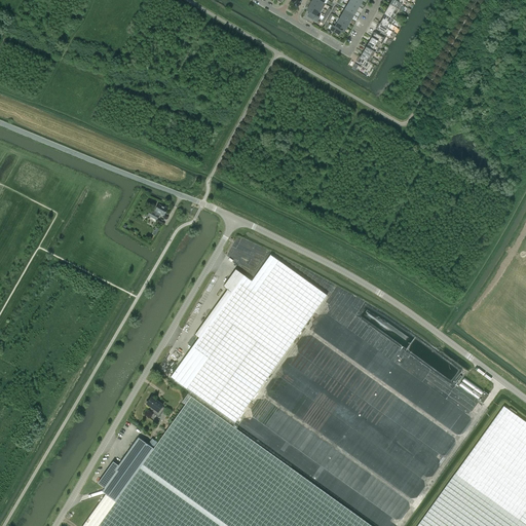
[(317,0),(313,0),(312,2),(321,8),(323,9),(326,4),(324,3),(317,0)]
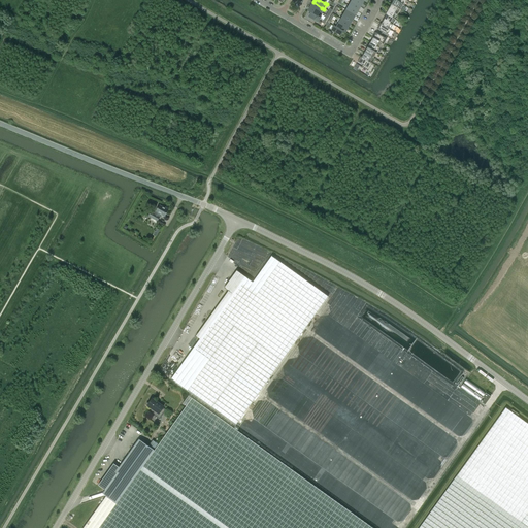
[(400,9),(403,5),(395,0),(393,0),(391,4),(400,9)]
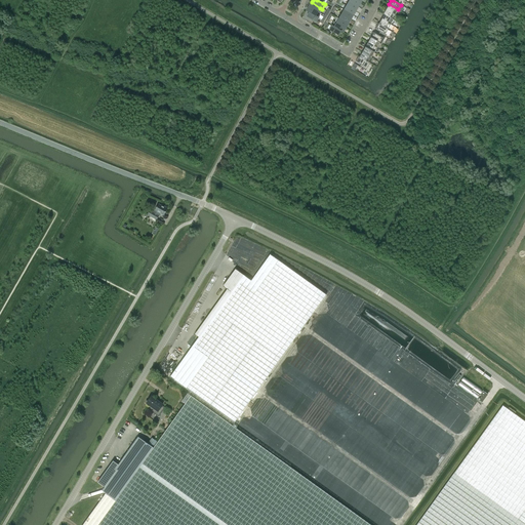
[(358,6),(349,1),(346,5),(356,11),(358,6)]
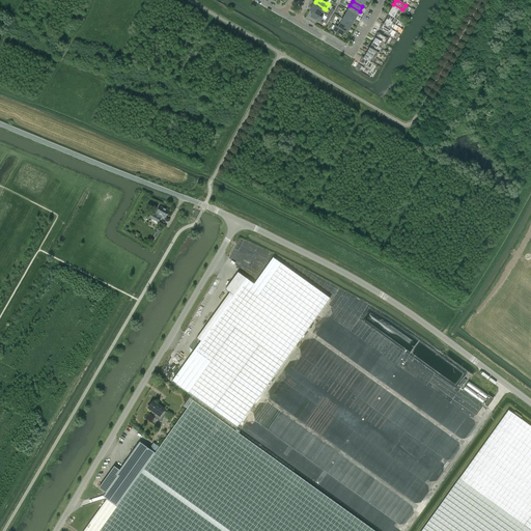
[(326,9),(324,8),(315,2),(312,7),(324,14),(326,9)]
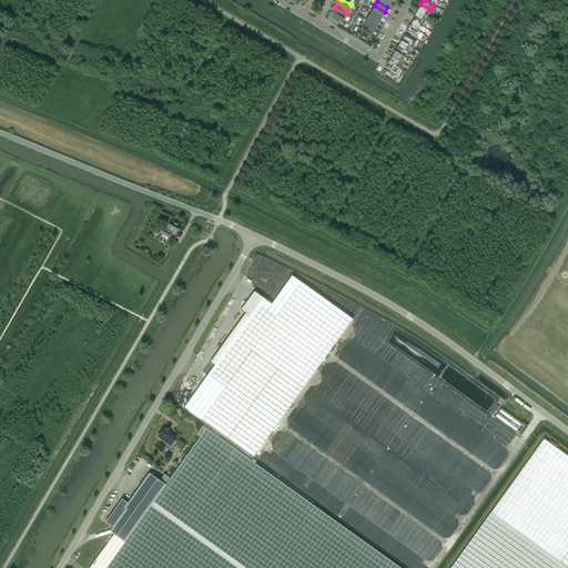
[(427,16),(430,10),(421,4),(418,10),(427,16)]
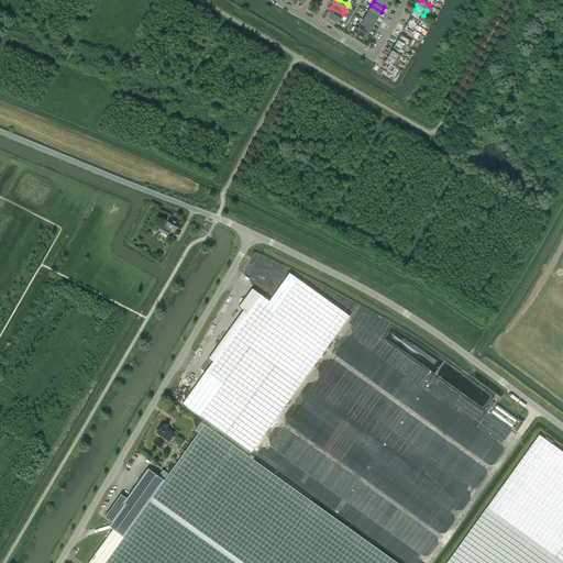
[(378,17),(382,12),(371,6),(368,11),(378,17)]
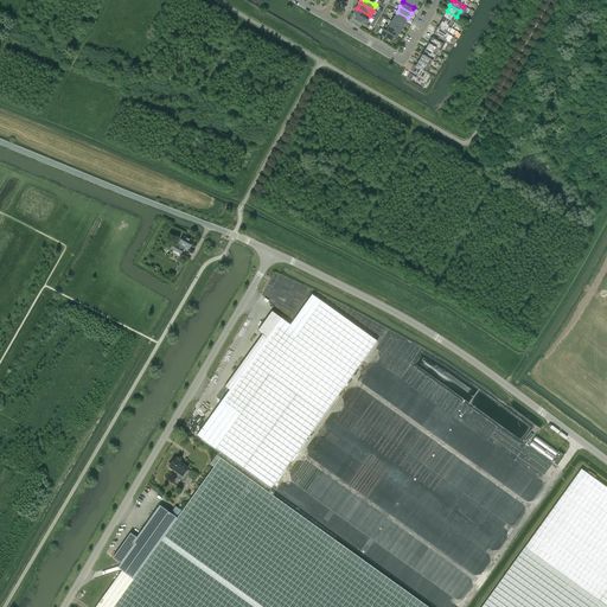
[(355,13),(358,16),(358,14),(365,19),(365,18),(368,20),(370,16),(357,8),(355,13)]
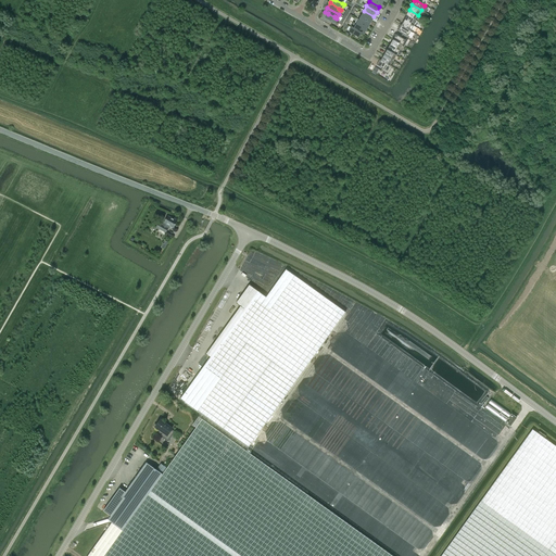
[(415,21),(416,20),(418,15),(409,10),(406,15),(407,16),(407,15),(415,21)]
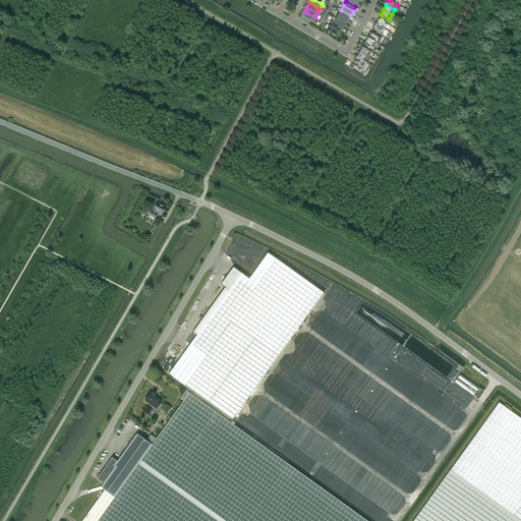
[(347,19),(350,15),(341,10),(339,14),(347,19)]
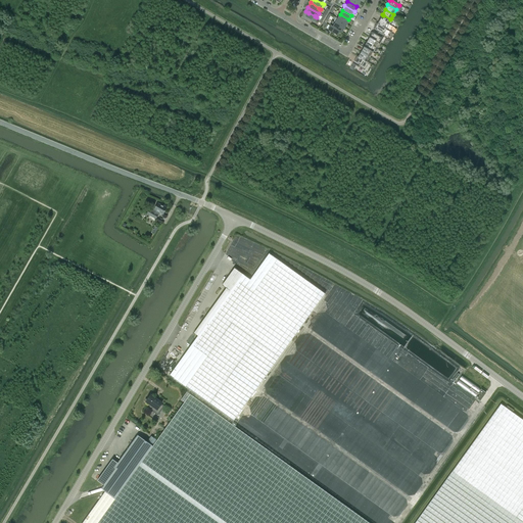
[(318,17),(317,17),(315,15),(315,16),(308,12),(308,13),(305,17),(315,22),(318,17)]
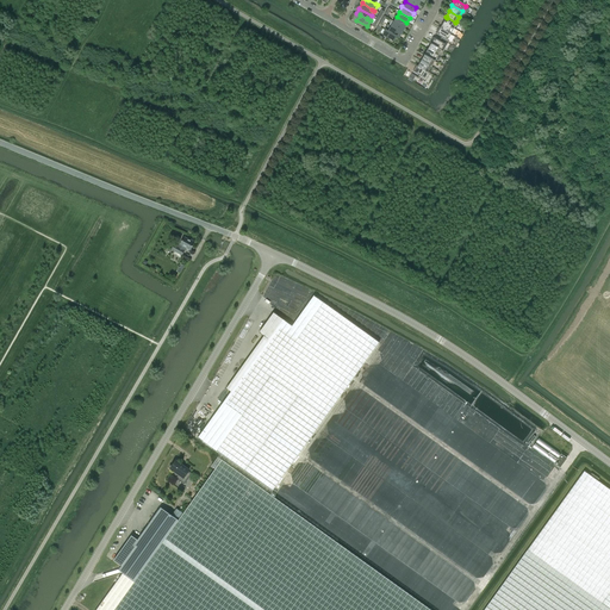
[(404,27),(406,23),(397,17),(393,22),(404,27)]
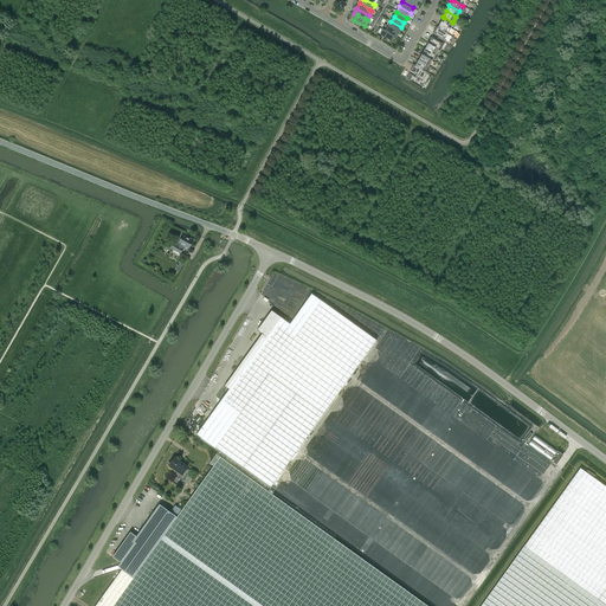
[(444,17),(444,18),(440,23),(451,28),(455,23),(453,21),(452,23),(444,17)]
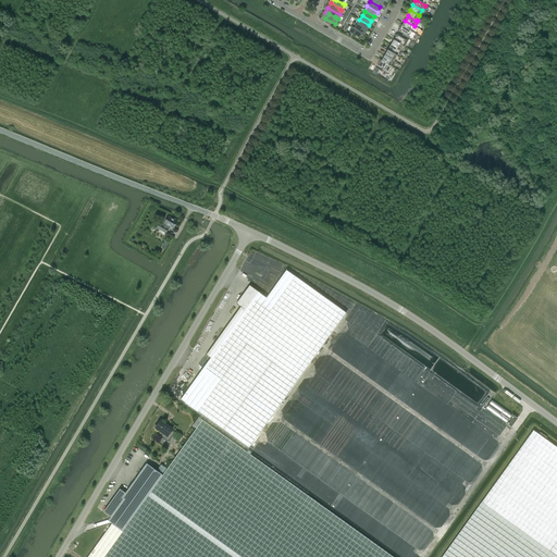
[(366,29),(369,25),(359,20),(357,24),(366,29)]
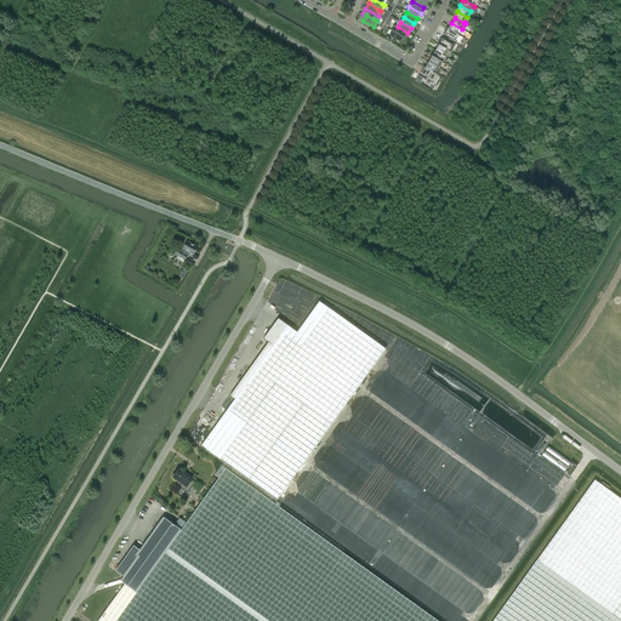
[(459,35),(459,34),(462,29),(451,23),(449,28),(448,29),(459,35)]
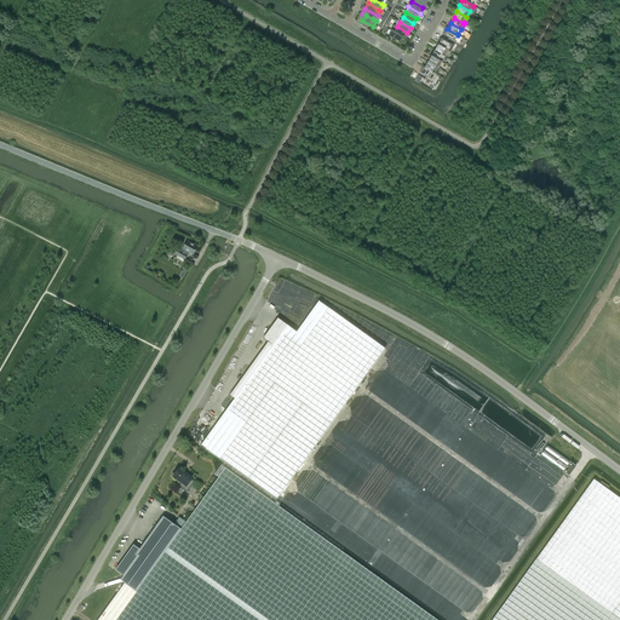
[(405,39),(407,33),(397,27),(394,32),(402,36),(405,39)]
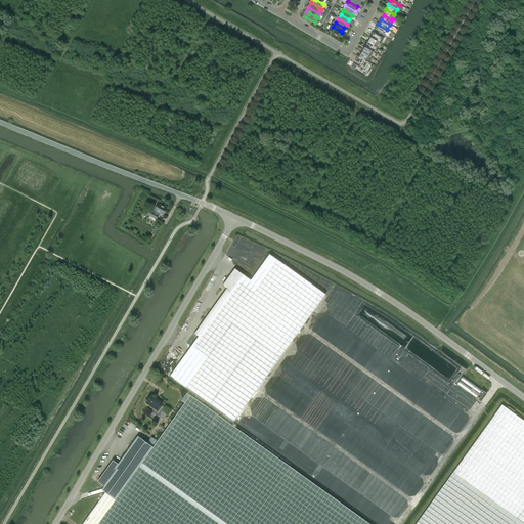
[(378,25),(379,24),(377,24),(374,29),(380,32),(378,34),(385,37),(389,30),(387,29),(387,30),(378,25)]
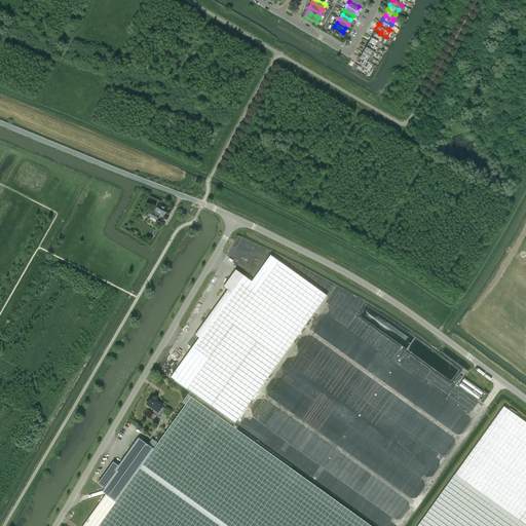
[(334,27),(332,26),(330,30),(338,36),(341,31),(334,27)]
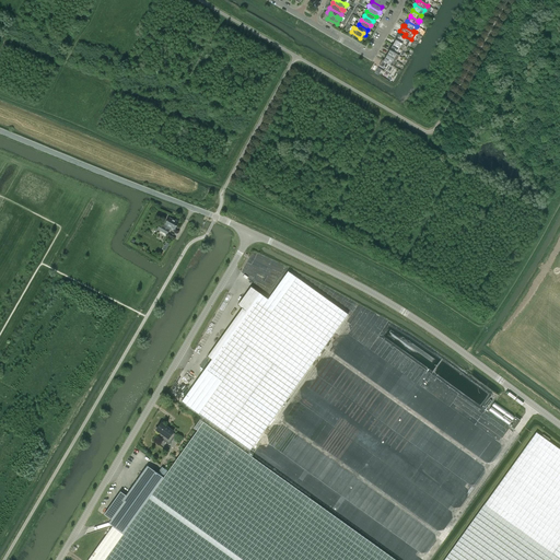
[(407,47),(411,39),(404,36),(403,37),(397,34),(394,41),(395,41),(396,41),(405,46),(407,47)]
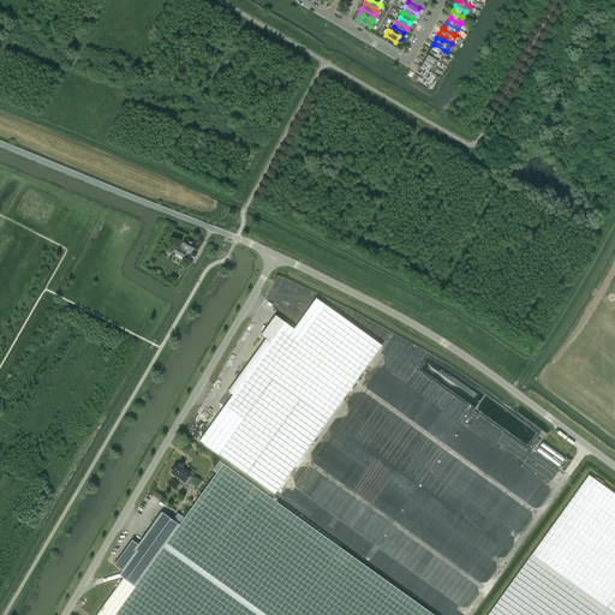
[(441,57),(445,51),(435,45),(434,45),(431,51),(441,57)]
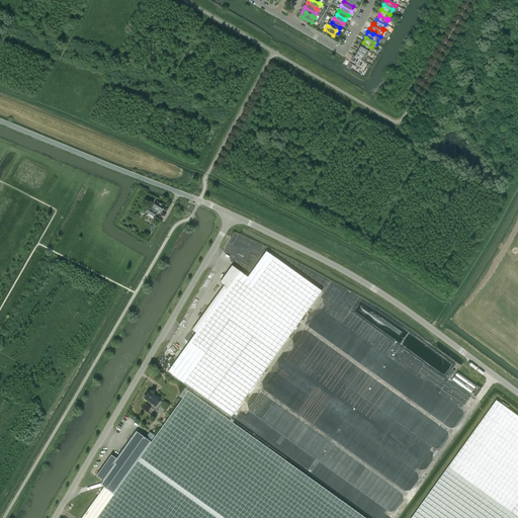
[(371,48),(363,42),(360,47),(369,52),(371,48)]
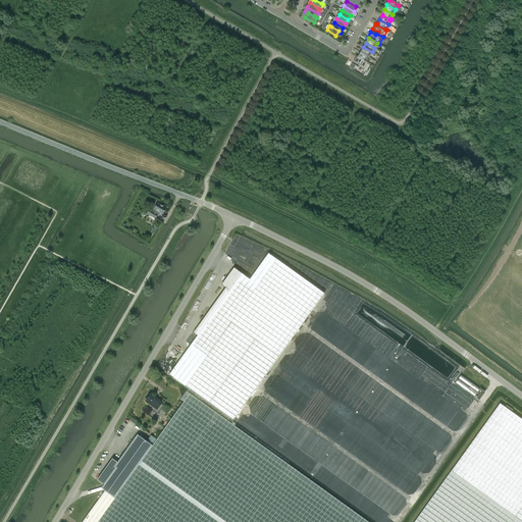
[(369,57),(372,52),(363,47),(360,52),(369,57)]
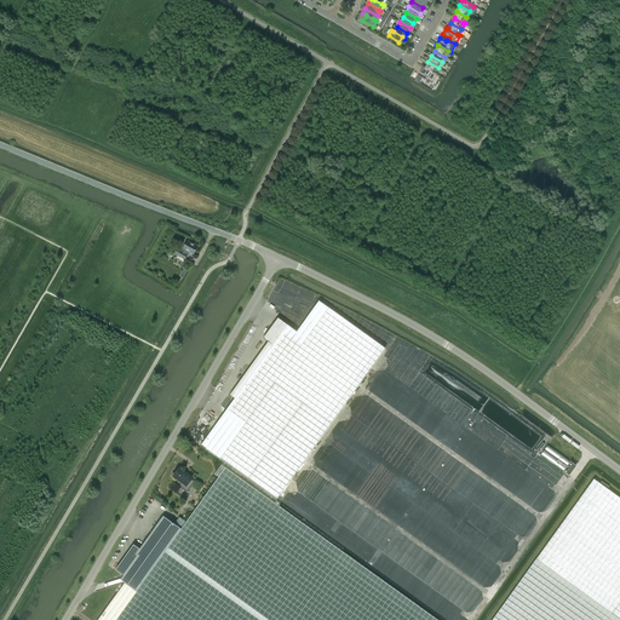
[(428,62),(425,67),(425,68),(435,74),(435,73),(438,68),(428,62)]
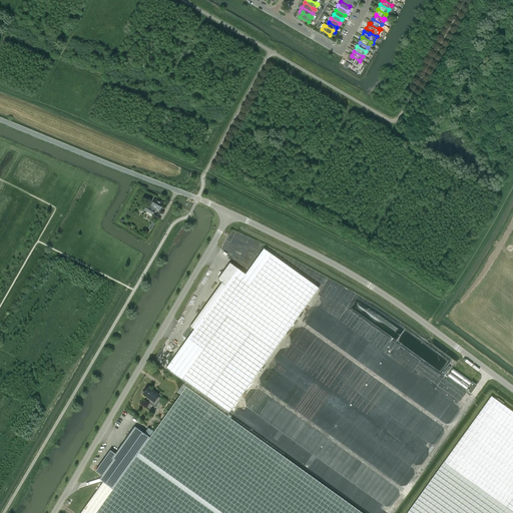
[(352,56),(352,55),(351,55),(348,60),(353,63),(352,65),(358,69),(362,61),(360,60),(360,61),(352,56)]
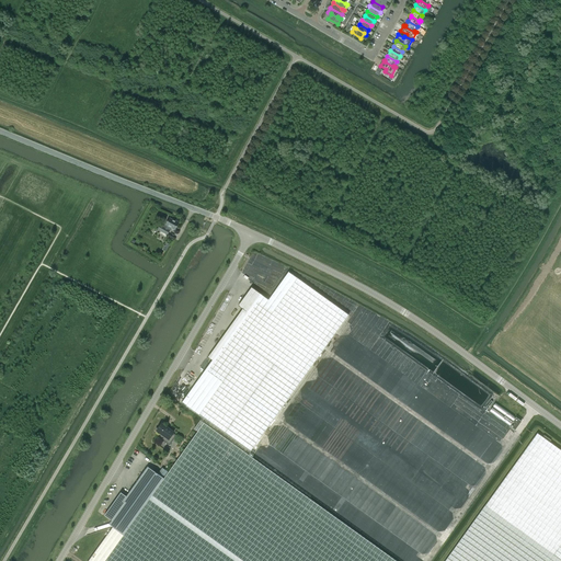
[(171,231),(172,228),(175,230),(179,224),(180,222),(176,220),(175,221),(169,218),(164,227),(160,225),(158,230),(168,236),(171,231)]
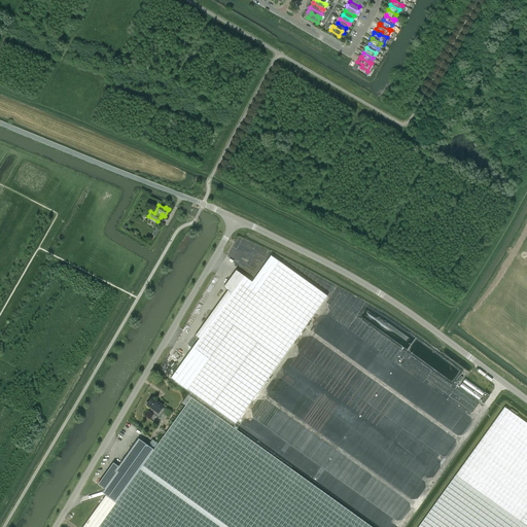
[(271,255),(268,259),(252,282),(236,270),(225,285),(230,288),(227,290),(197,334),(201,337),(171,378),(235,424),(327,295),(277,259),(271,255)]
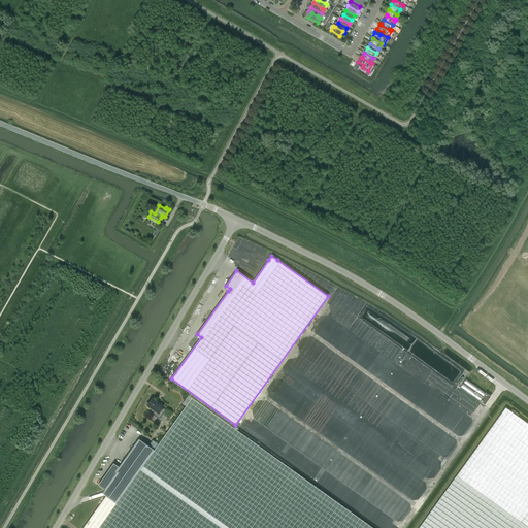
[(396,403),(398,406),(421,424),(422,425),(427,424),(426,422),(428,423),(430,423),(430,421),(423,416),(428,413),(423,413),(422,406),(420,406),(419,405),(423,404),(398,386),(400,385),(395,381),(391,387),(396,391),(393,391),(393,394),(394,393),(397,395),(394,395),(395,400),(396,402),(396,403)]
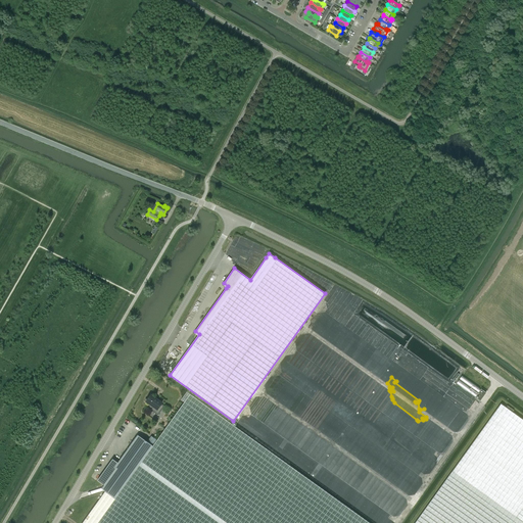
[(475,397),(480,400),(486,392),(481,389),(475,397)]
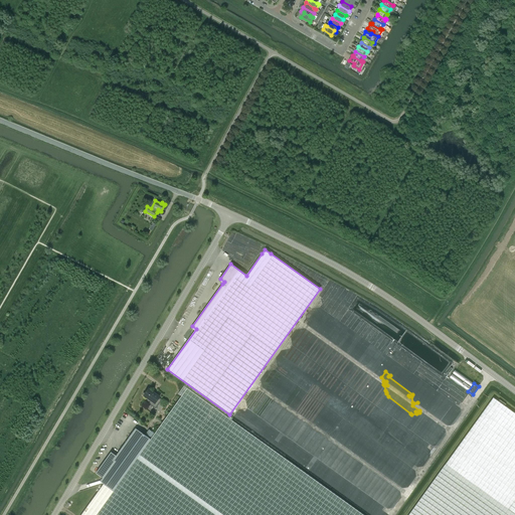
[(363,514),(184,386),(178,393),(181,396),(155,434),(149,430),(145,435),(136,428),(133,432),(131,434),(131,435),(129,438),(113,460),(114,462),(102,479),(104,484),(80,514),(363,514)]
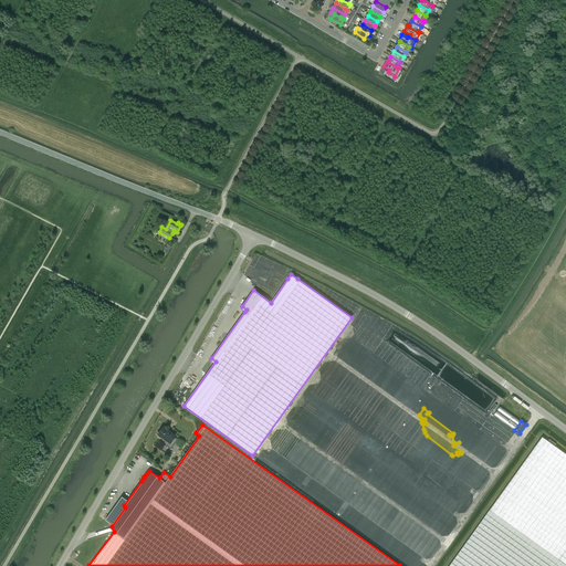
[(175,438),(176,437),(163,427),(163,428),(161,428),(159,431),(160,431),(158,435),(161,438),(159,441),(171,449),(178,440),(175,438)]
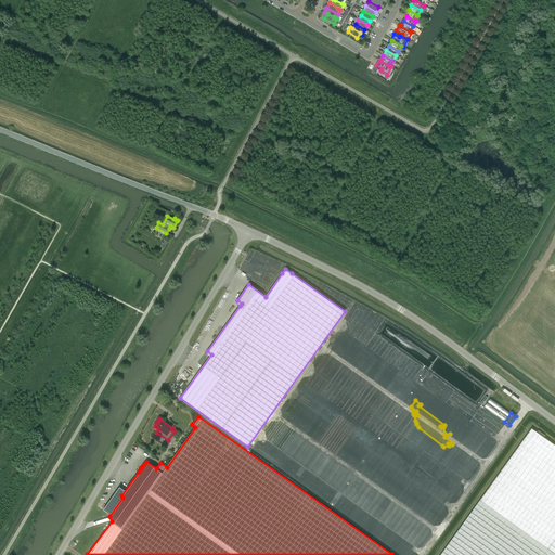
[(554,554),(554,446),(531,428),(479,501),(440,554),(554,554)]
